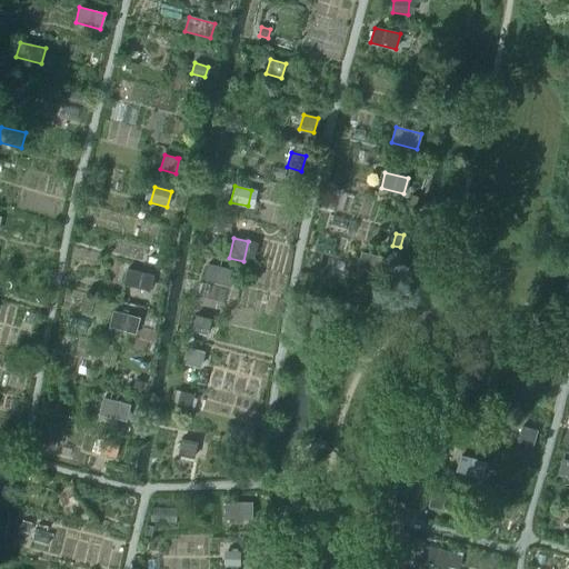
[(361,269),(382,273),(387,259),(366,253),(361,269)]
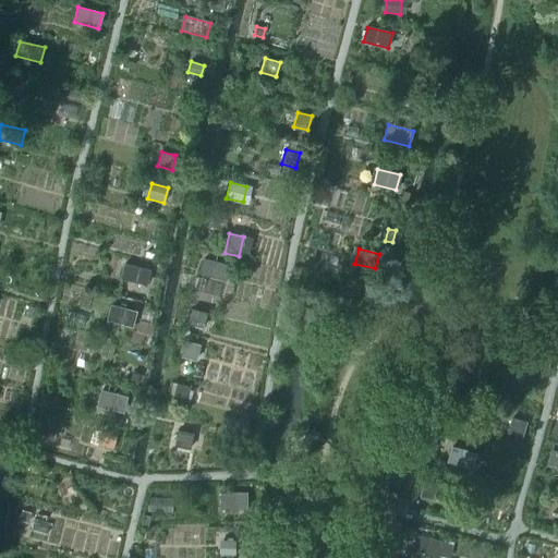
[(199,274),(225,280),(228,266),(204,259),(199,274)]
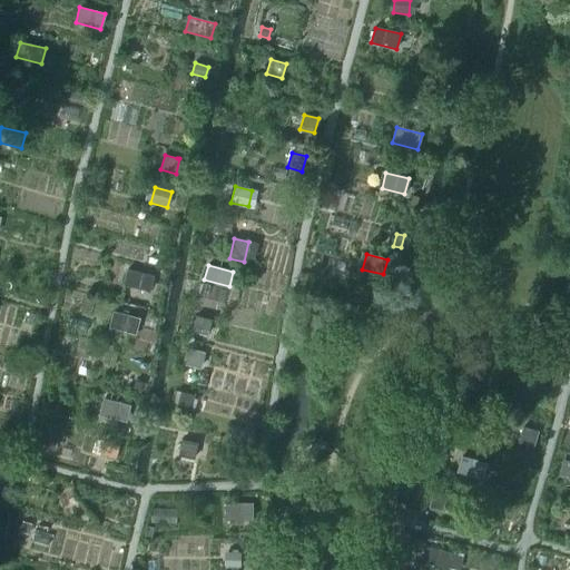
[(124,284),(148,291),(153,276),(127,269),(124,284)]
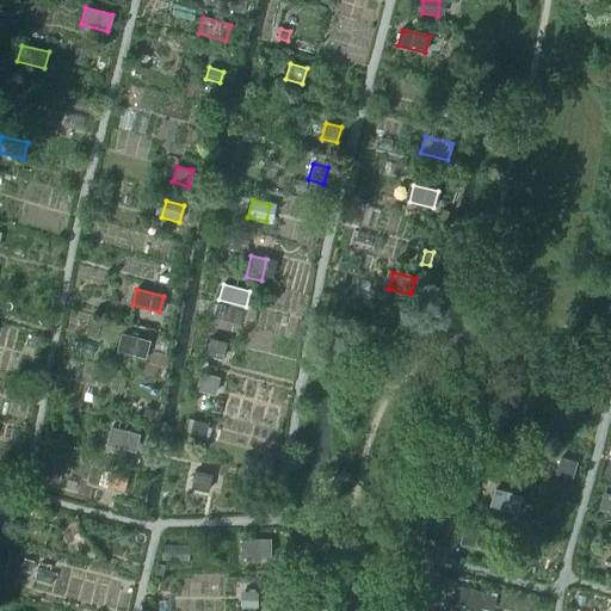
[(116,350),(144,358),(148,341),(121,334),(116,350)]
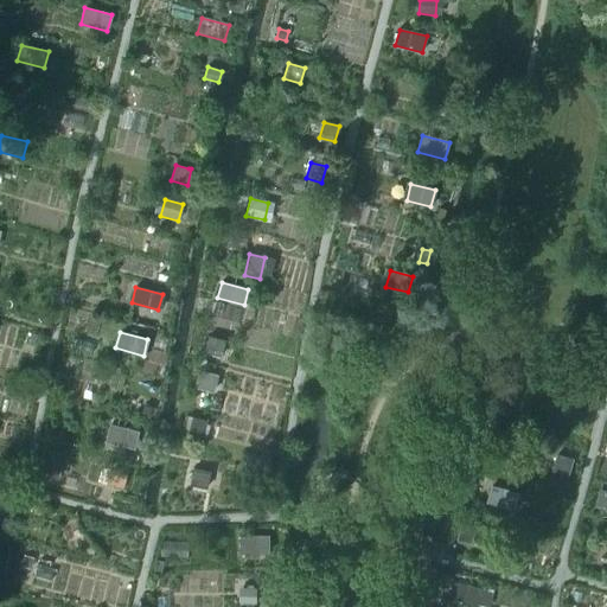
[(205,352),(221,357),(225,340),(209,336),(205,352)]
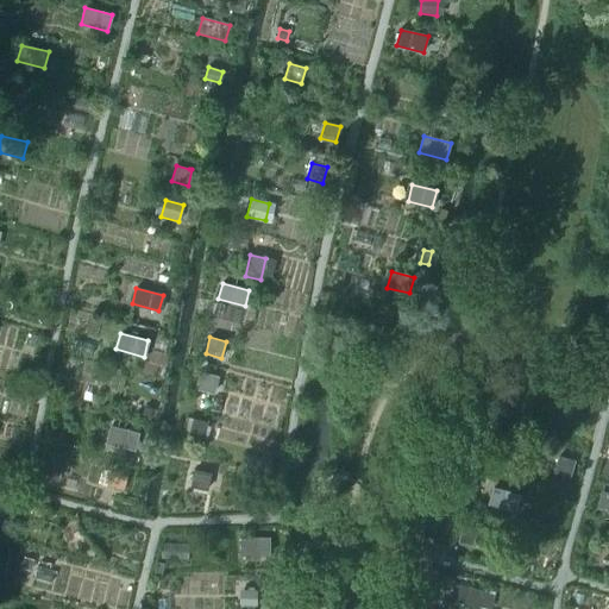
[(198,389),(213,393),(218,377),(201,372),(198,389)]
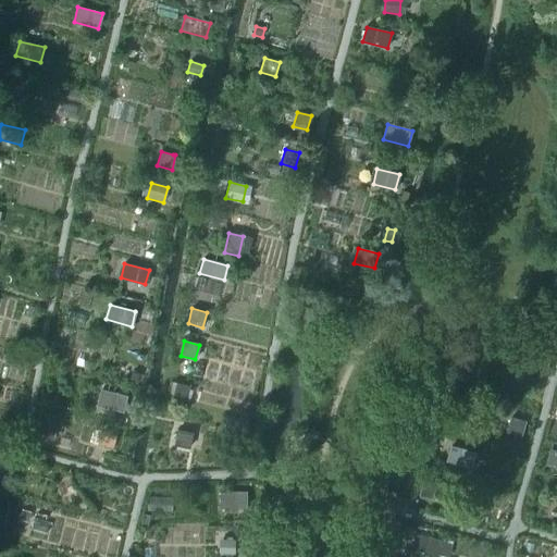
[(177,383),(173,397),(185,400),(188,386),(177,383)]
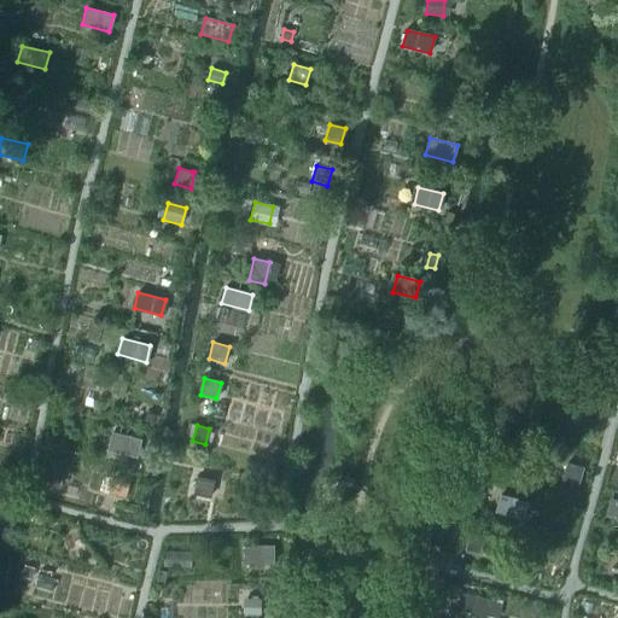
[(108,449),(135,455),(139,439),(111,432),(108,449)]
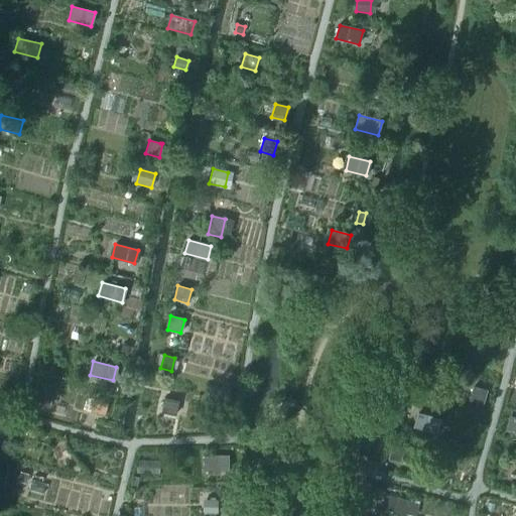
[(470,400),(483,404),(487,391),(474,387),(470,400)]
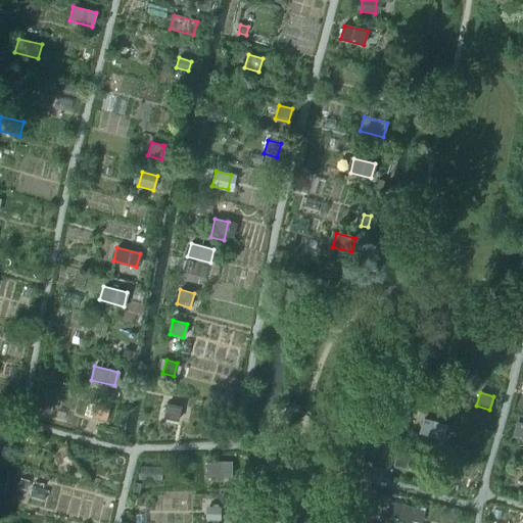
[(163,418),(177,421),(180,408),(167,405),(163,418)]
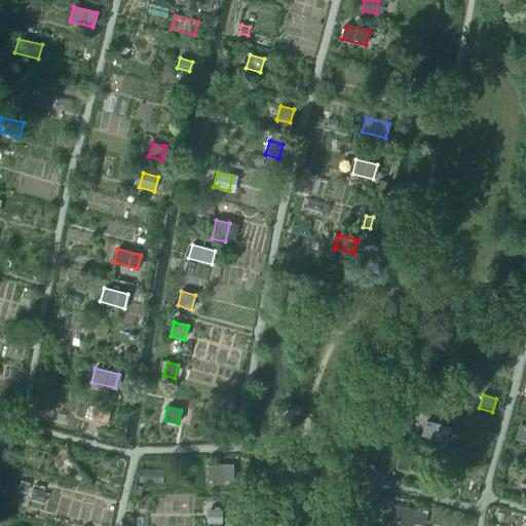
[(107,421),(110,413),(101,410),(98,418),(107,421)]
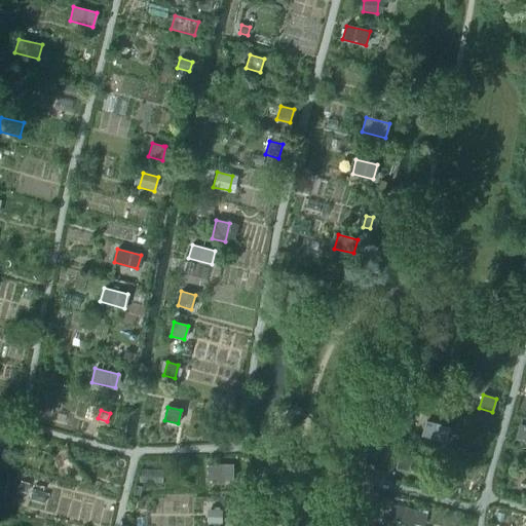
[(422,436),(442,441),(446,427),(425,422),(422,436)]
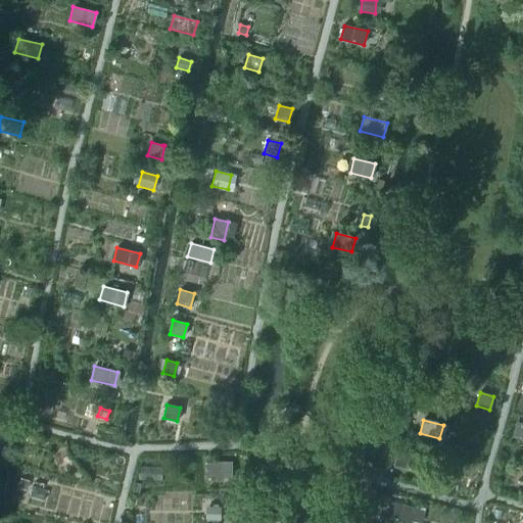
[(514,435),(522,438),(522,423),(517,422),(514,435)]
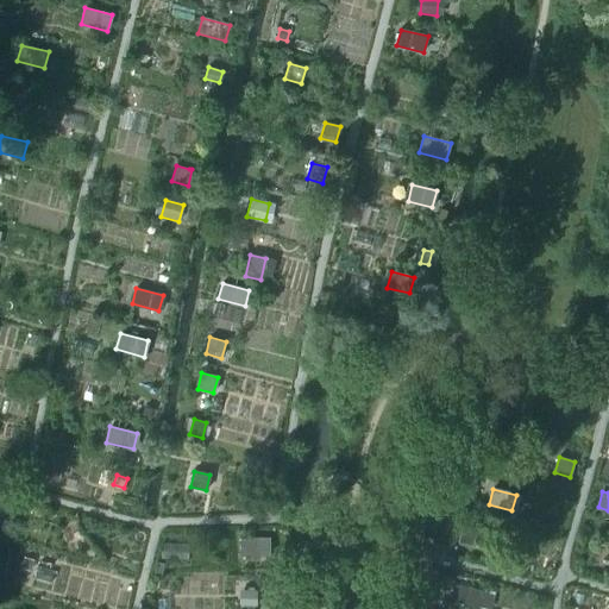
[(459,541),(482,547),(487,532),(463,526),(459,541)]
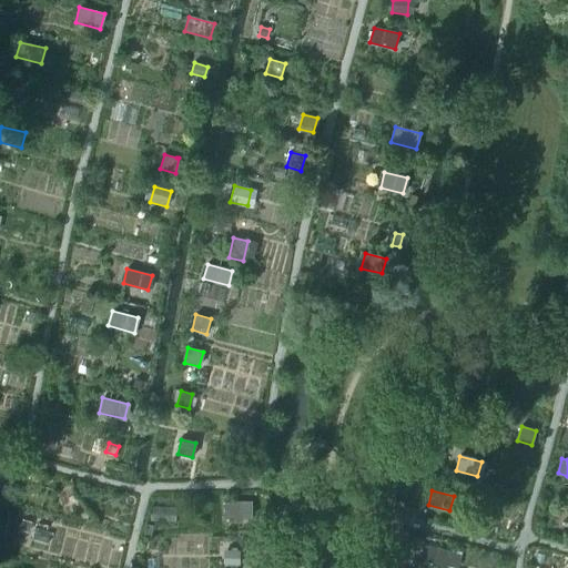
[(224,501),(224,516),(251,516),(251,500),(224,501)]
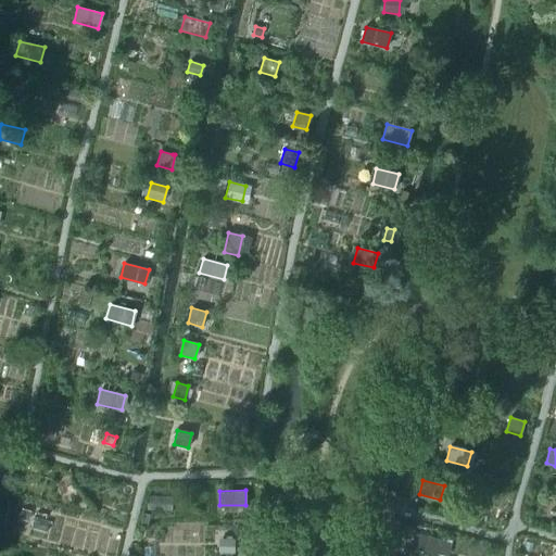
[(411,547),(436,554),(439,540),(415,533),(411,547)]
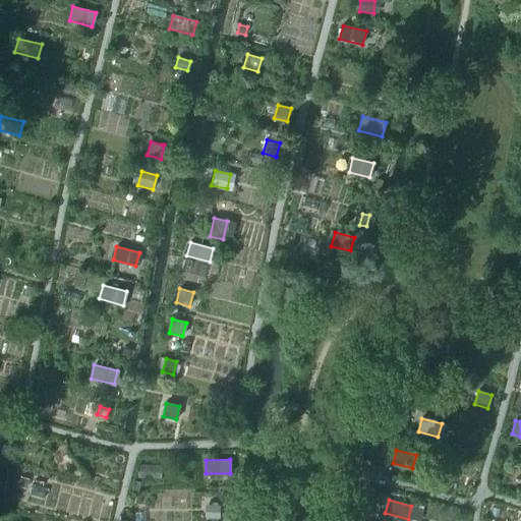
[(208,506),(208,518),(219,518),(219,507),(208,506)]
